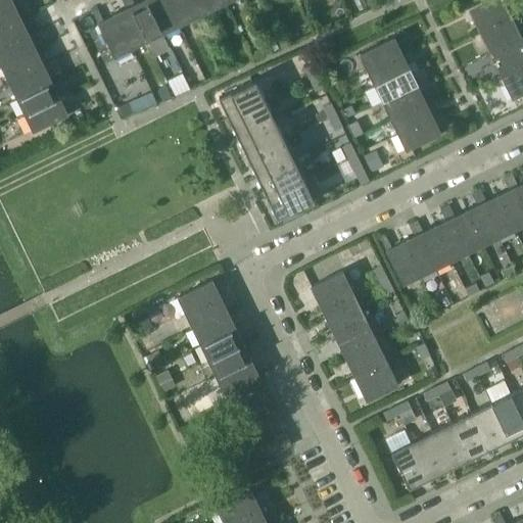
[(0,0),(0,8),(13,3),(11,0),(0,0)]
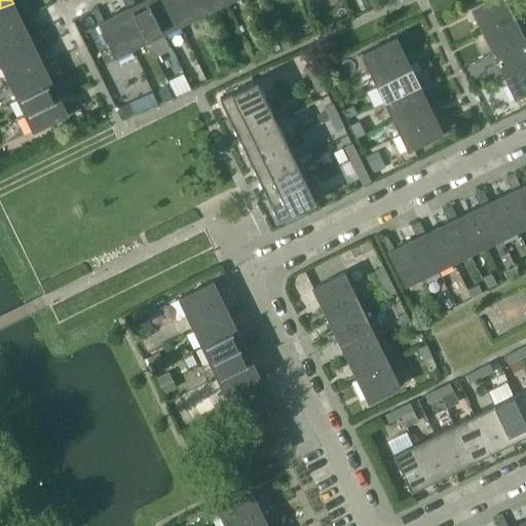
[(133,0),(128,0),(123,2),(126,8),(129,6),(147,40),(153,53),(168,45),(162,33),(146,0),(142,0),(135,4),(133,0)]
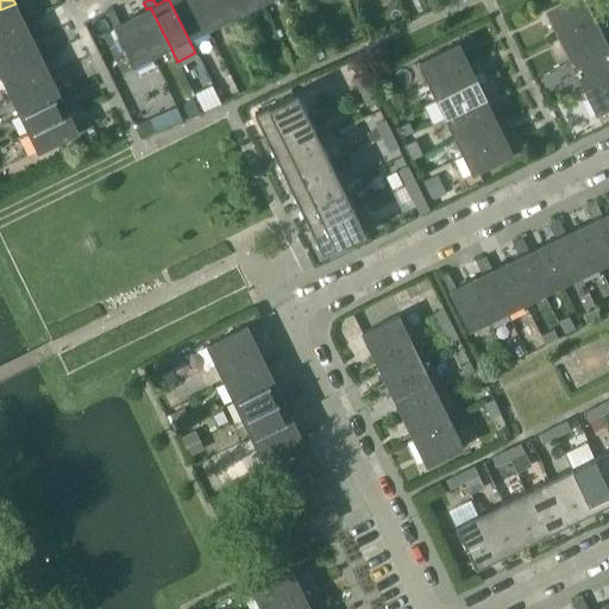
[(169,0),(188,38),(206,29),(192,0),(169,0)]
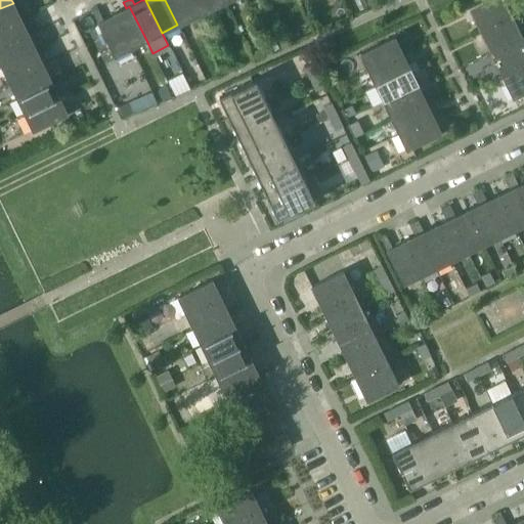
[(184,0),(165,0),(177,25),(192,17),(184,0)]
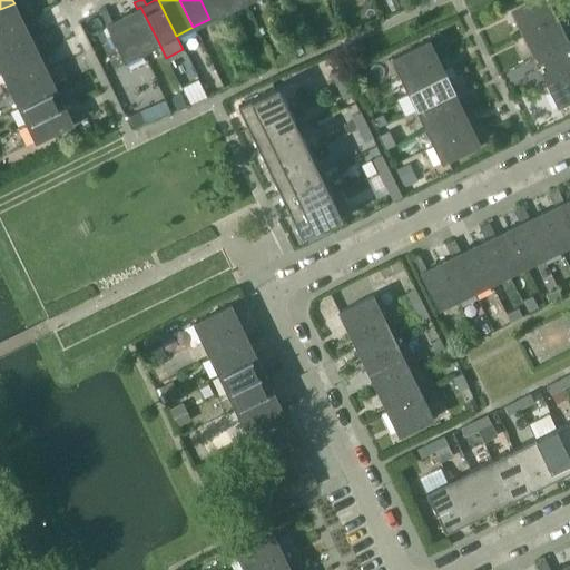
[(222,0),(200,0),(209,19),(227,10),(222,0)]
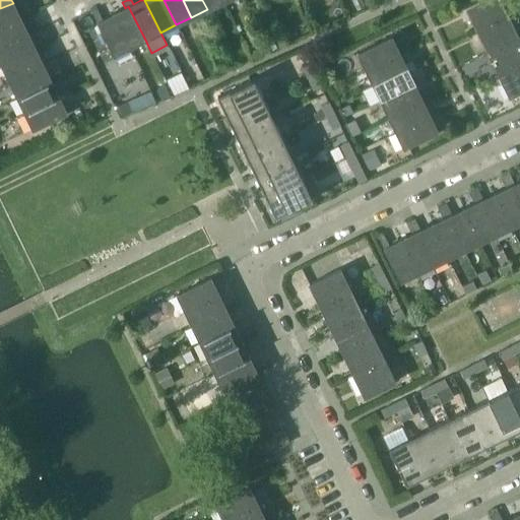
[(223,2),(222,0),(202,0),(207,9),(223,2)]
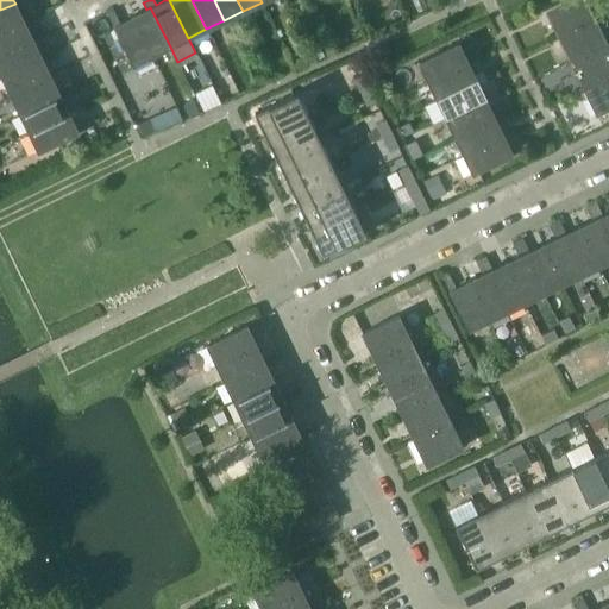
[(585,0),(559,0),(544,7),(557,35),(594,17),(585,0)]
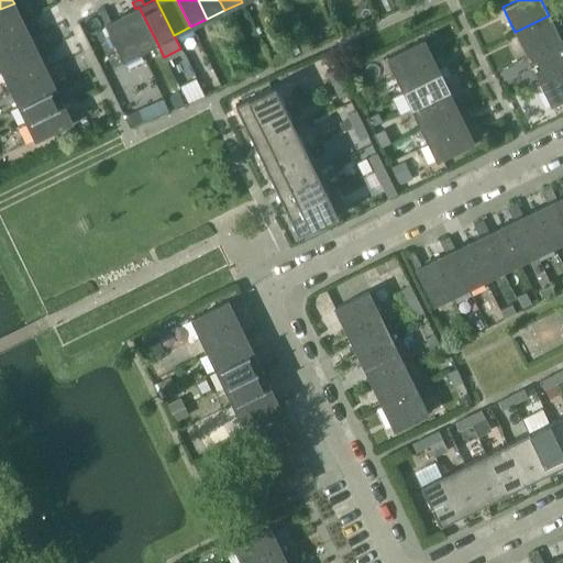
[(0,9),(0,30),(22,20),(24,24),(30,21),(25,12),(20,15),(14,3),(0,9)]
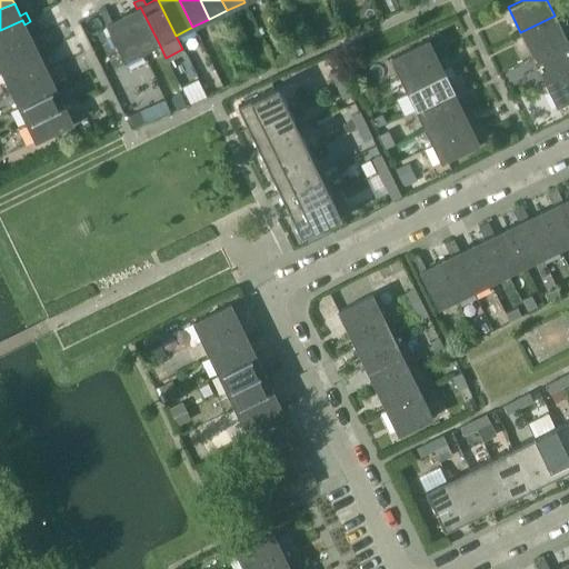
[(159,43),(140,7),(137,9),(123,16),(141,52),(159,43)]
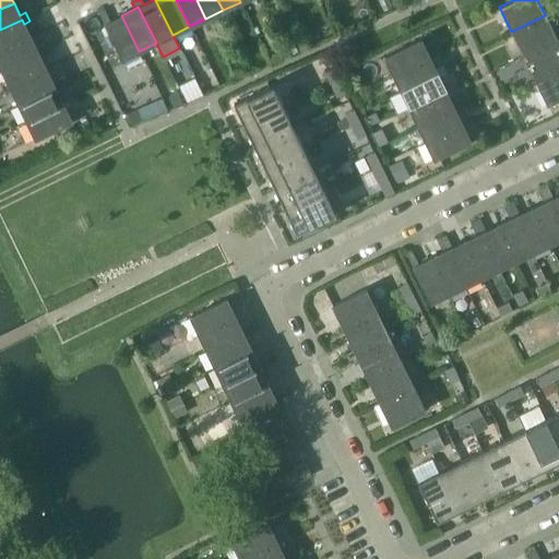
[(36,18),(32,9),(25,12),(30,21),(36,18)]
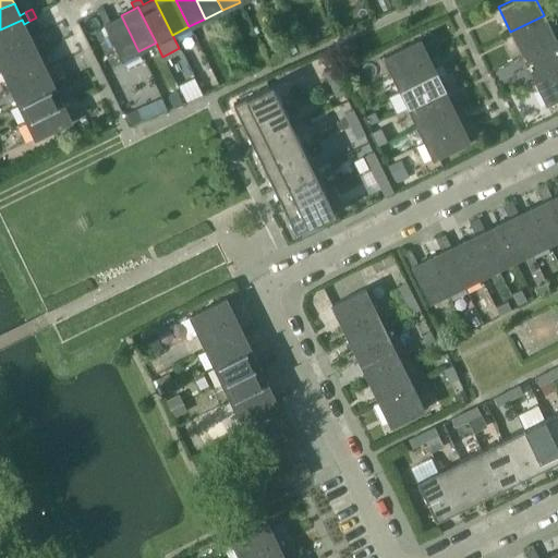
[(138,51),(121,15),(109,21),(104,9),(98,11),(121,60),(138,51)]
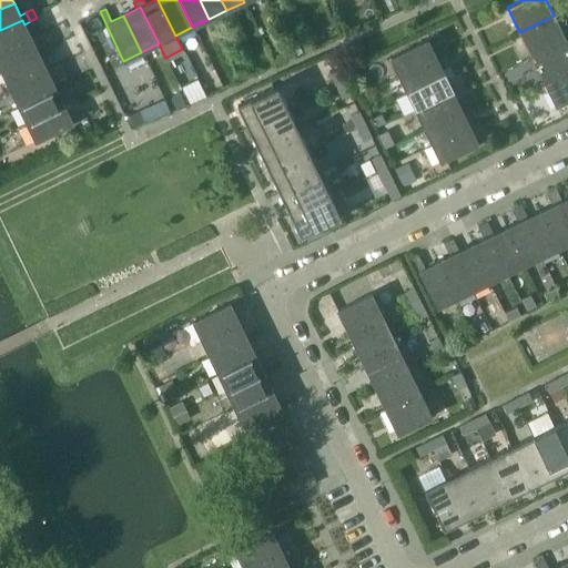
[(554,16),(519,32),(531,57),(566,40),(554,16)]
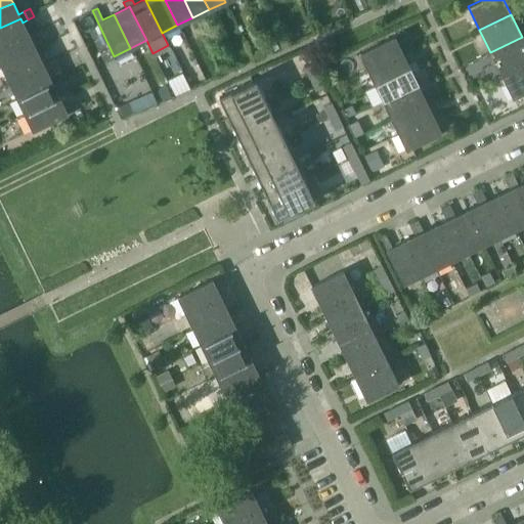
[(20,18),(0,28),(0,47),(29,34),(23,23),(20,18)]
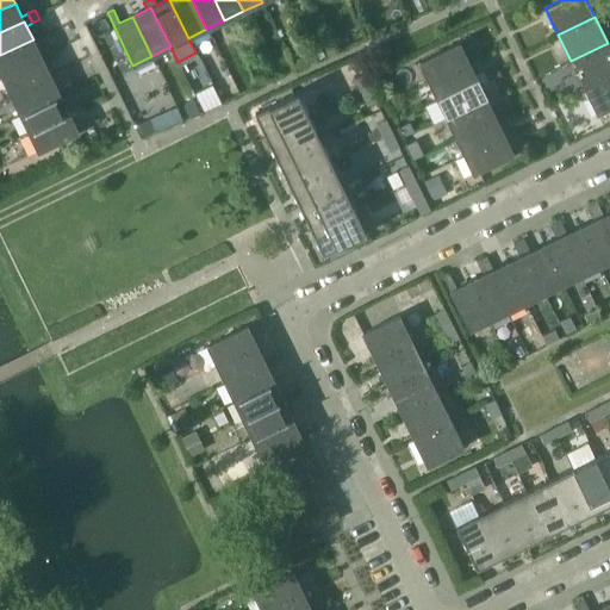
[(472,36),(418,62),(428,81),(468,62),(461,48),(474,42),(472,36)]
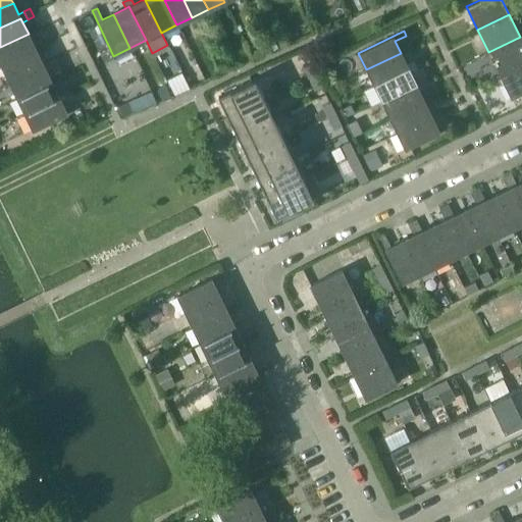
[(29,34),(0,47),(0,67),(2,66),(36,50),(34,45),(29,34)]
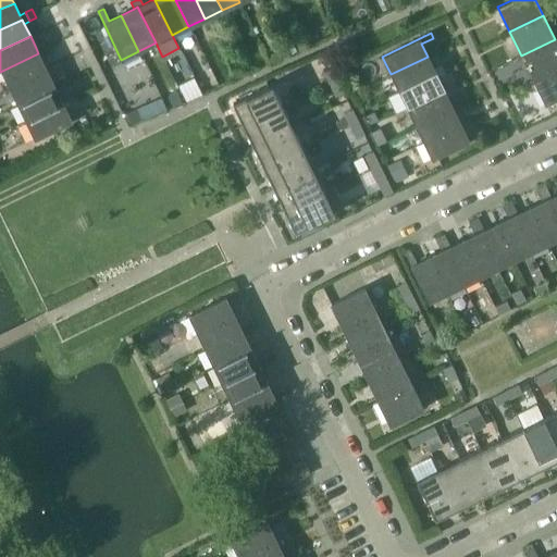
[(556,44),(555,39),(521,56),(533,81),(556,67),(556,44)]
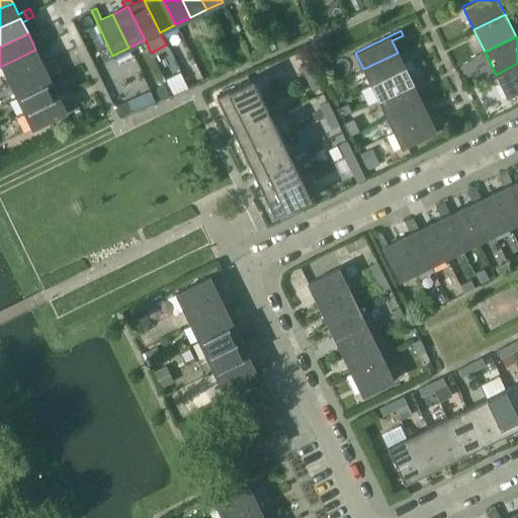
[(49,48),(45,39),(38,42),(44,51),(49,48)]
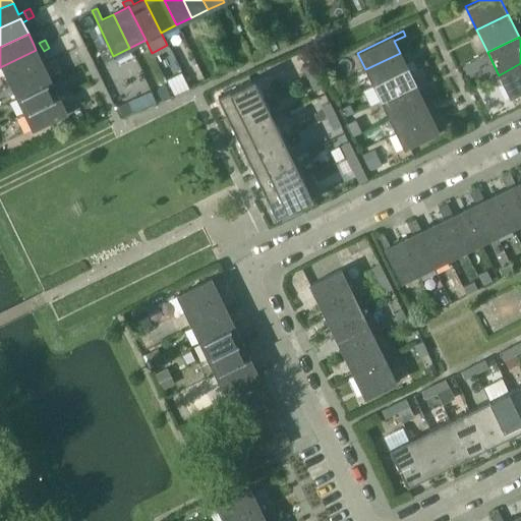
[(36,50),(2,66),(9,82),(44,66),(38,54),(44,51),(39,43),(34,45),(36,50)]
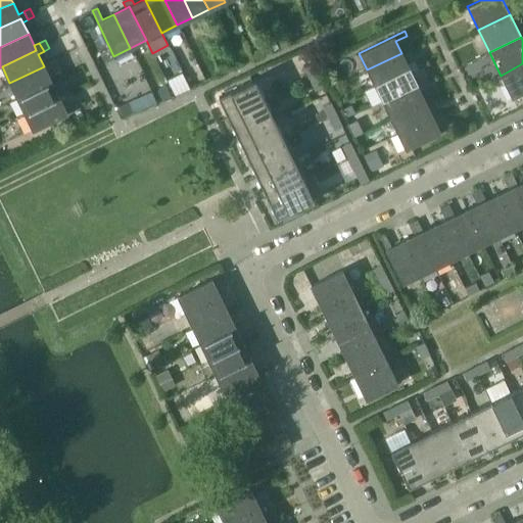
[(401,53),(367,69),(375,85),(409,68),(407,64),(401,53)]
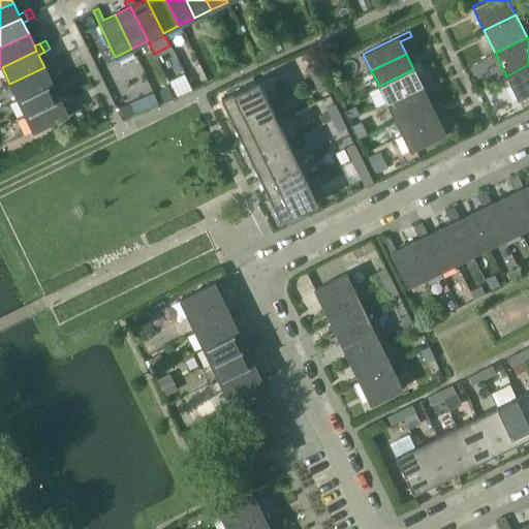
[(423,60),(417,62),(422,71),(427,68),(423,60)]
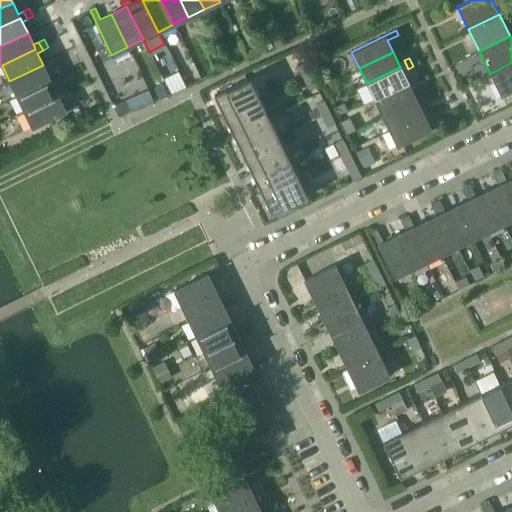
[(400,67),(367,83),(374,99),(408,83),(402,71),(408,69),(404,60),(398,63),(400,67)]
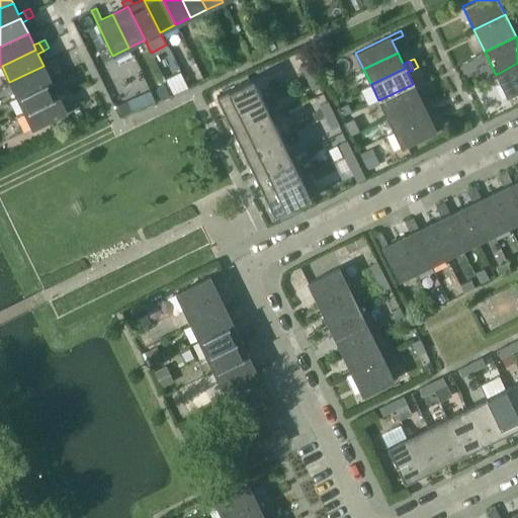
[(313,73),(308,63),(300,66),(306,77),(313,73)]
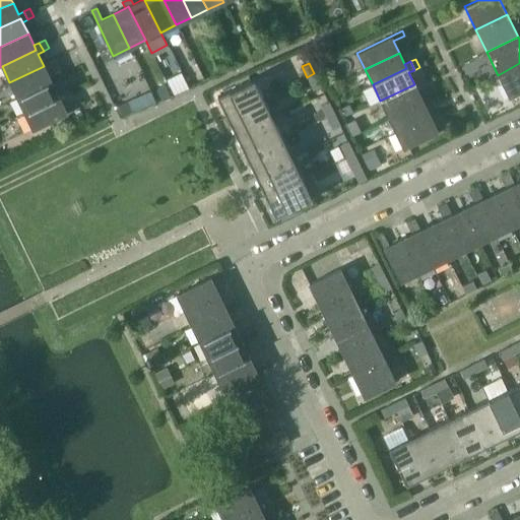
[(519,63),(498,75),(509,98),(519,91),(519,63)]
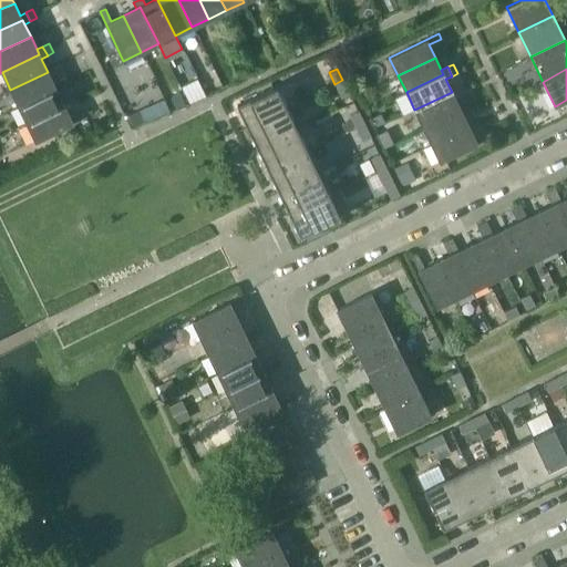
[(48,72),(10,90),(19,106),(57,89),(58,93),(64,90),(60,81),(53,83),(48,72)]
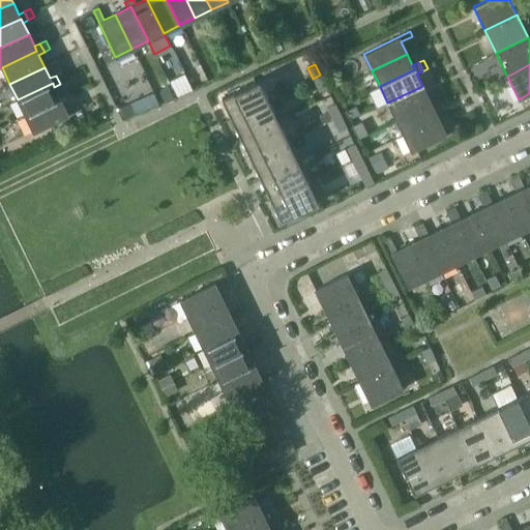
[(61,72),(56,76),(60,84),(65,81),(61,72)]
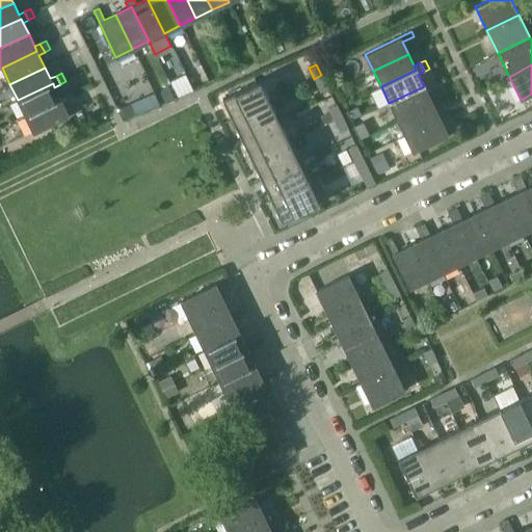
[(327,88),(321,75),(314,79),(320,91),(327,88)]
